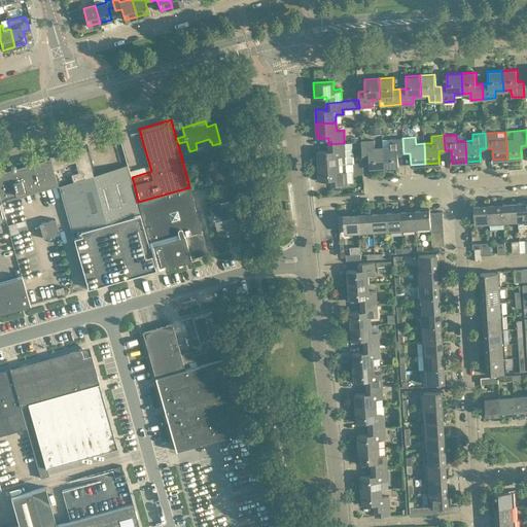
[(390,146),(383,146),(384,167),(398,166),(397,153),(403,153),(402,138),(390,139),(390,146)]
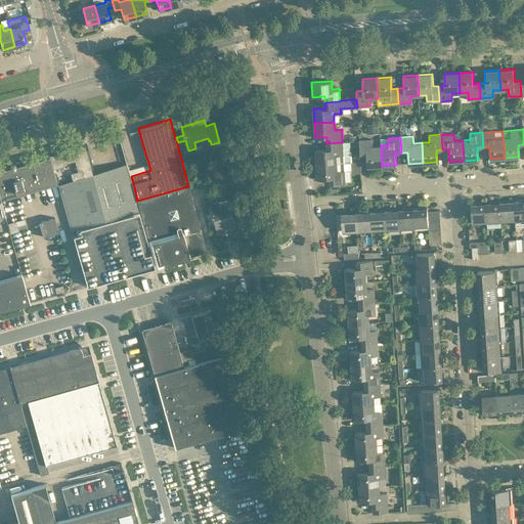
[(382,166),(381,145),(373,146),(372,139),(359,140),(360,156),(366,155),(367,167),(382,166)]
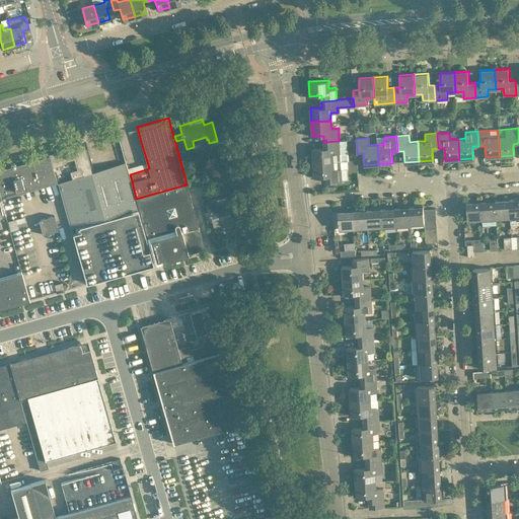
[(312,148),(313,162),(348,160),(347,140),(339,141),(323,142),(324,148),(312,148)]
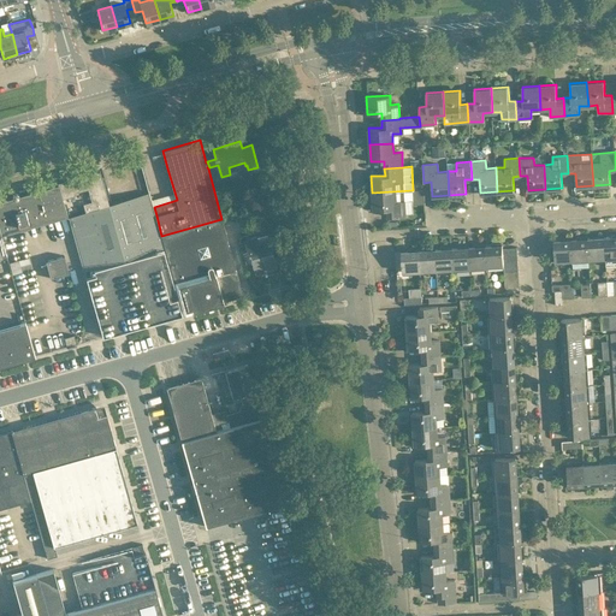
[(84,270),(165,248),(161,236),(157,215),(149,191),(110,203),(100,169),(58,179),(67,214),(83,271),(84,270)]
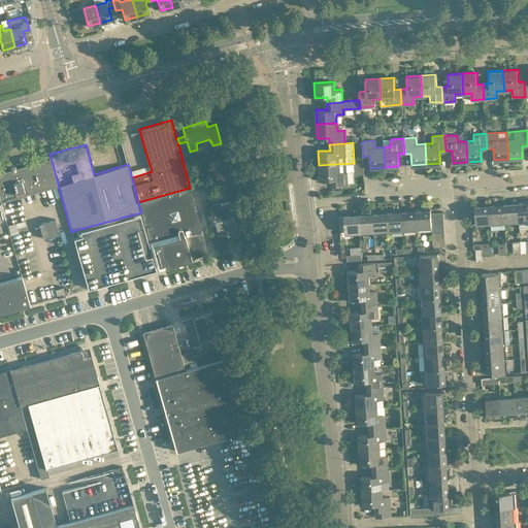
[(0,196),(1,200),(58,184),(50,154),(50,155),(50,156),(17,166),(15,165),(14,164),(13,164),(12,165),(11,165),(11,166),(10,167),(0,170),(0,196)]
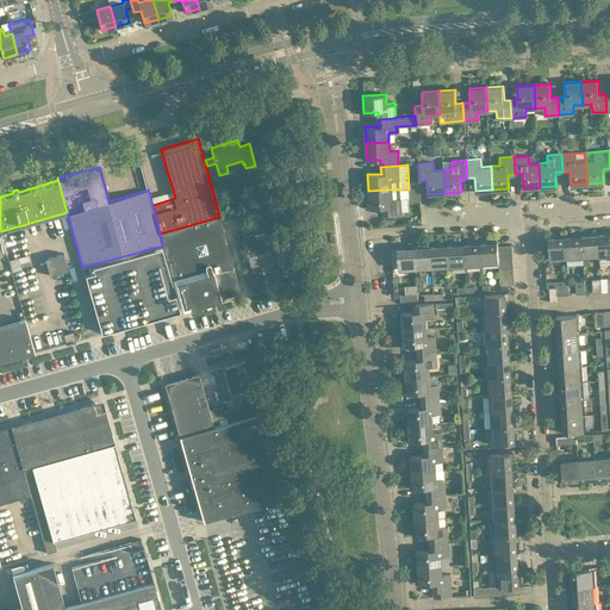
[(384,215),(402,213),(400,199),(408,199),(409,203),(421,201),(419,188),(409,188),(368,191),(369,207),(384,207),(384,215)]
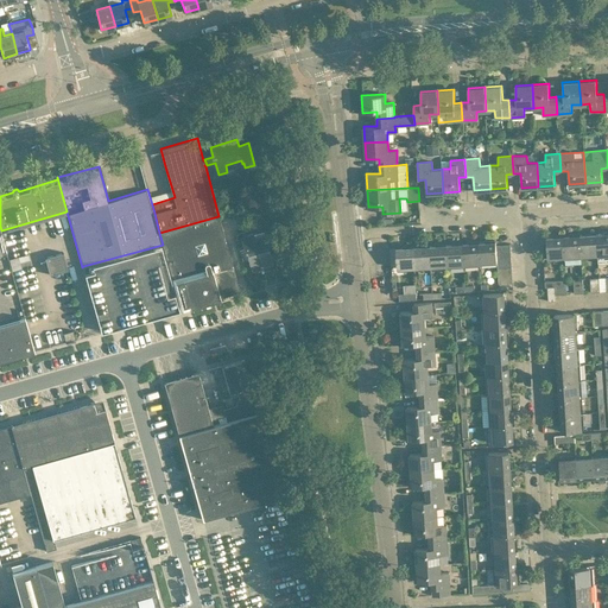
[(159,233),(163,245),(181,308),(182,310),(221,299),(221,297),(240,291),(219,216),(159,233)]
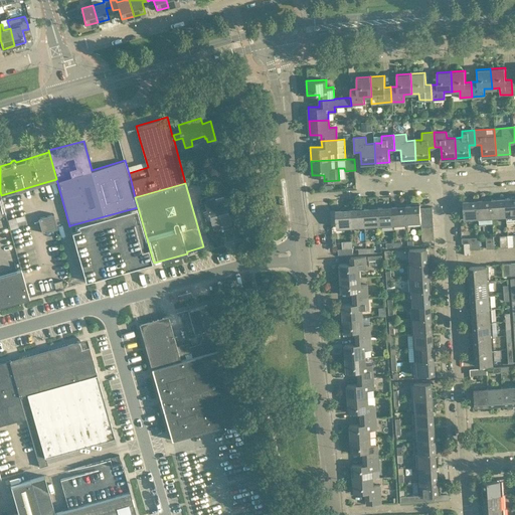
[(205,220),(211,219),(214,230),(223,227),(222,224),(232,222),(224,195),(208,199),(207,196),(203,197),(207,212),(203,213),(205,220)]
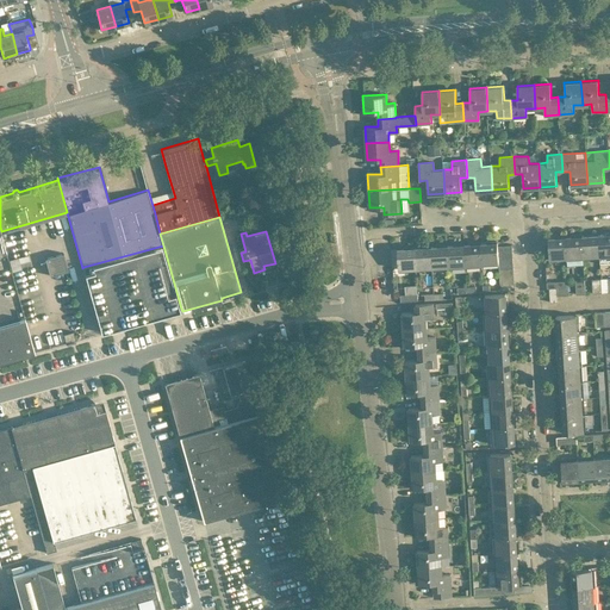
[(609,262),(609,234),(598,235),(599,255),(599,263),(609,262)]
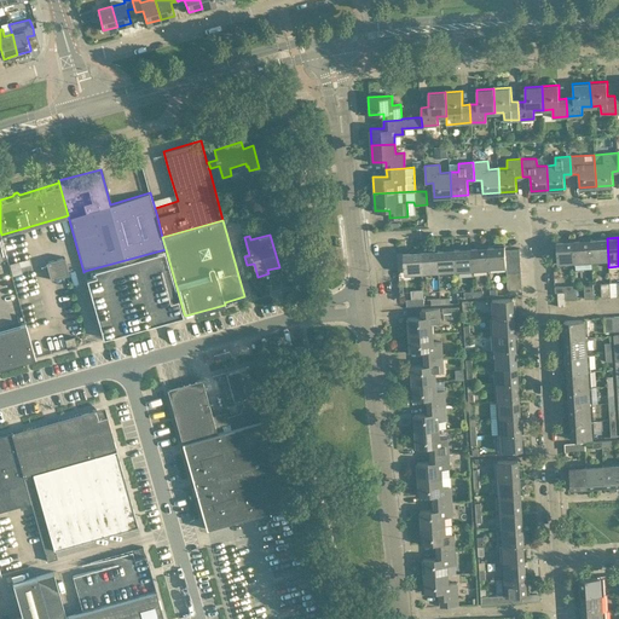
[(591,260),(608,259),(607,238),(590,239),(591,260)]
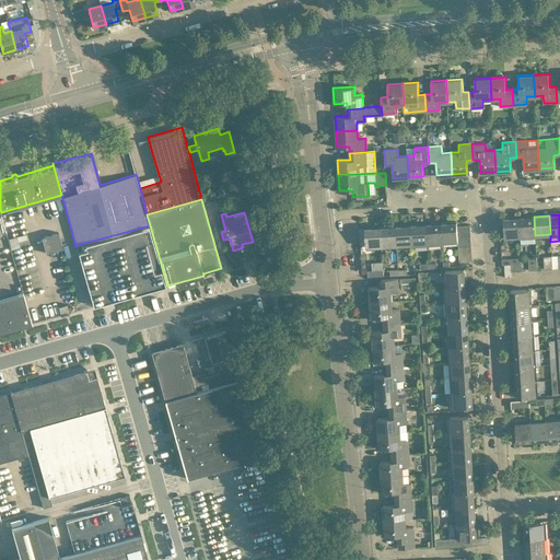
[(520,236),(535,235),(534,217),(518,218),(520,236)]
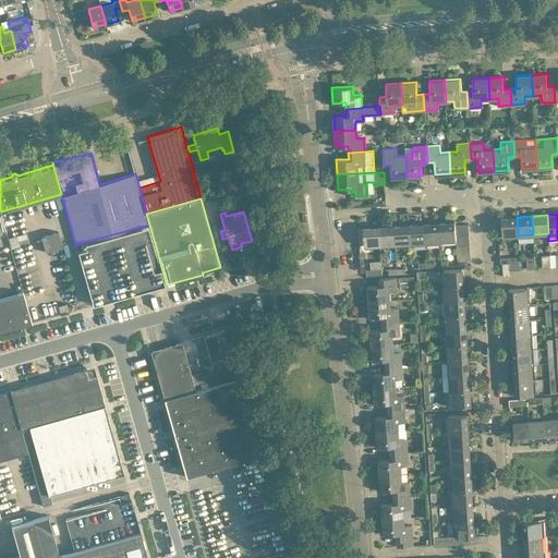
[(502,237),(518,235),(517,217),(501,217),(502,237)]
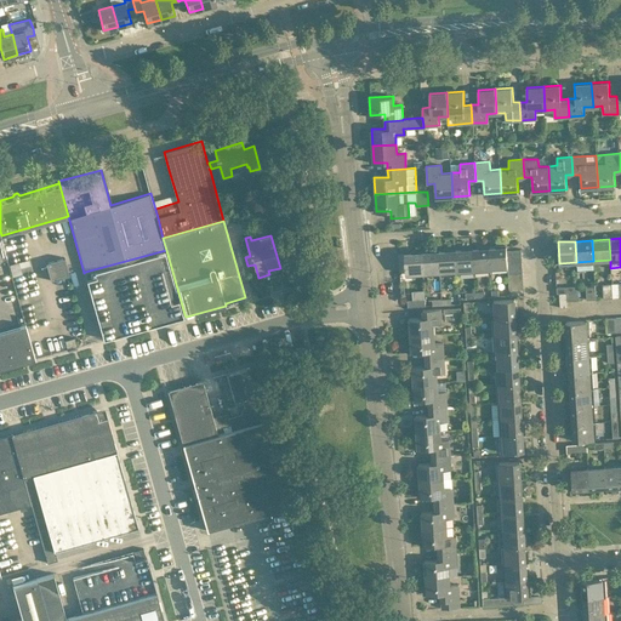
[(507,265),(507,257),(506,246),(489,248),(490,268),(507,267),(507,265)]
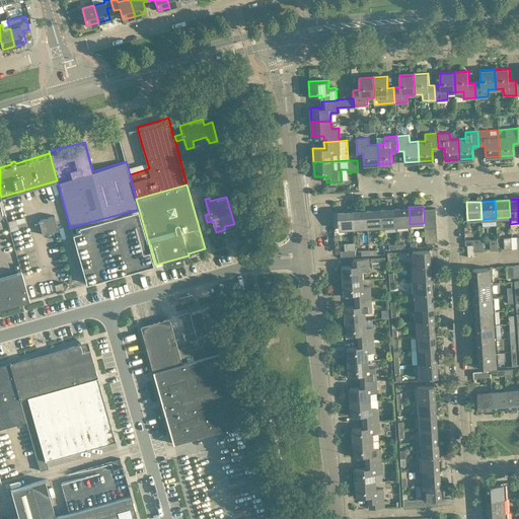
[(395,225),(410,224),(409,207),(394,208),(395,225)]
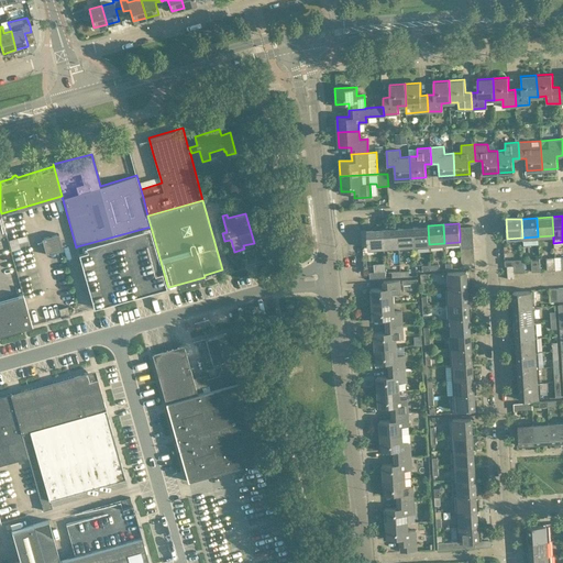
[(414,245),(429,244),(428,225),(412,227),(414,245)]
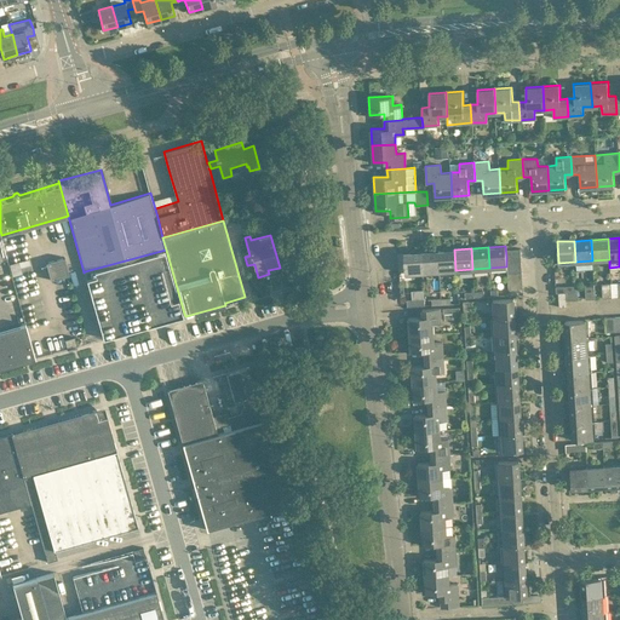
[(184,314),(166,250),(85,271),(103,337),(184,314)]
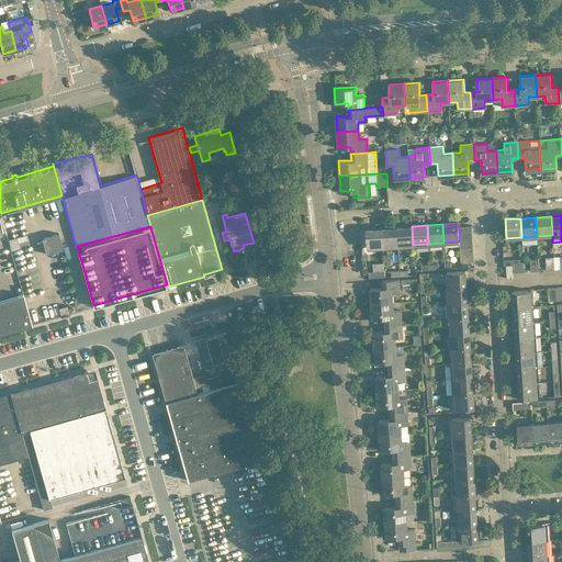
[(398,246),(413,245),(412,226),(397,227),(398,246)]
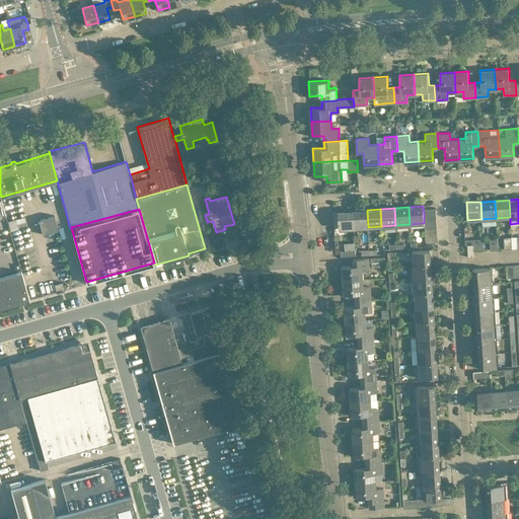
[(354,228),(368,227),(367,210),(353,211),(354,228)]
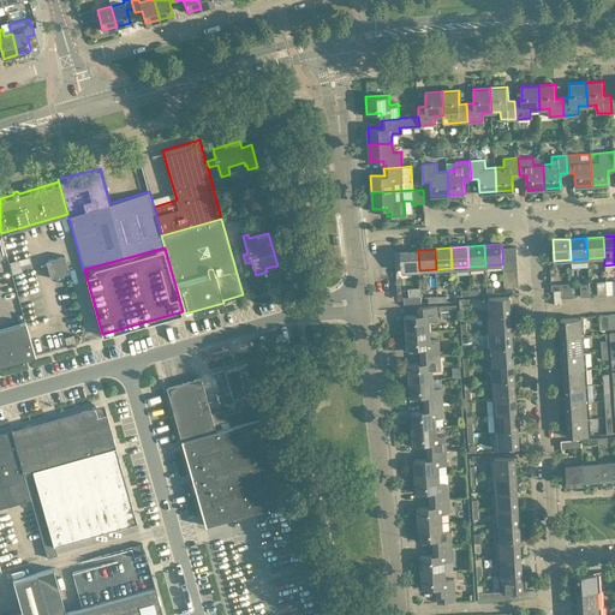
[(402,270),(419,270),(418,250),(401,250),(402,270)]
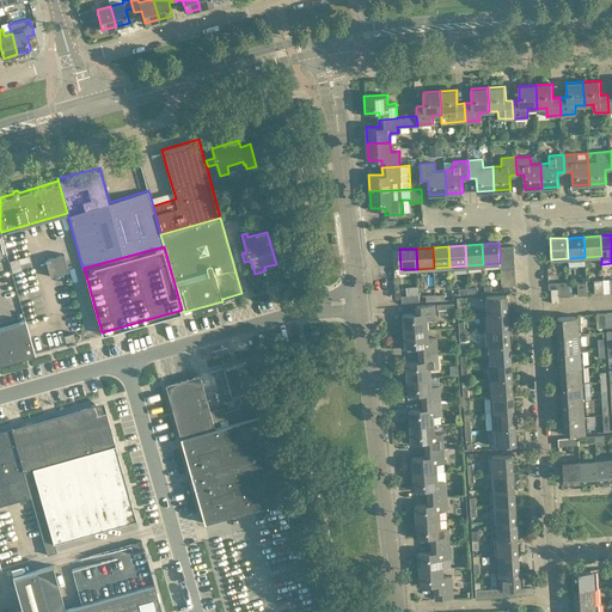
[(46,258),(50,276),(68,271),(63,254),(46,258)]
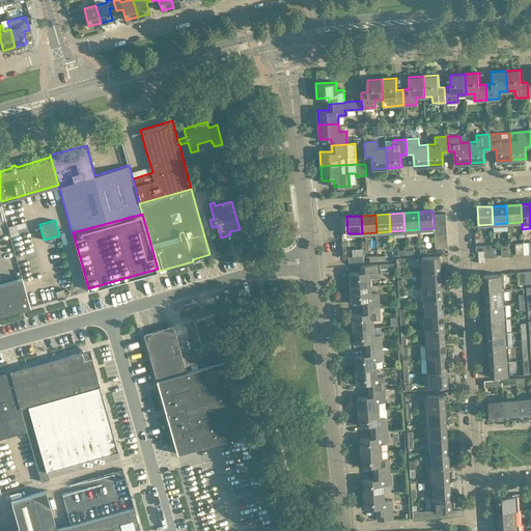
[(514,243),(515,255),(524,255),(523,243),(514,243)]
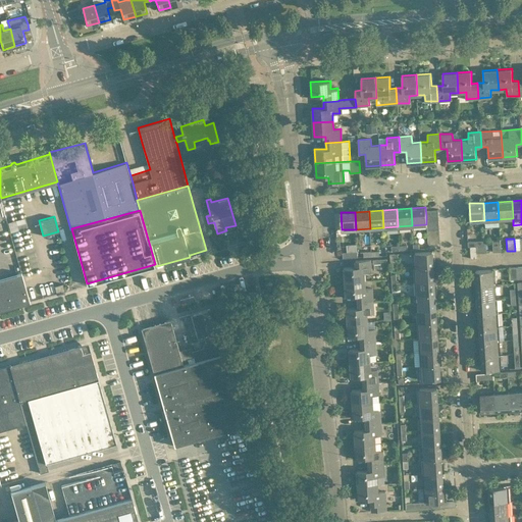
[(492,240),(492,252),(501,252),(500,240),(492,240)]
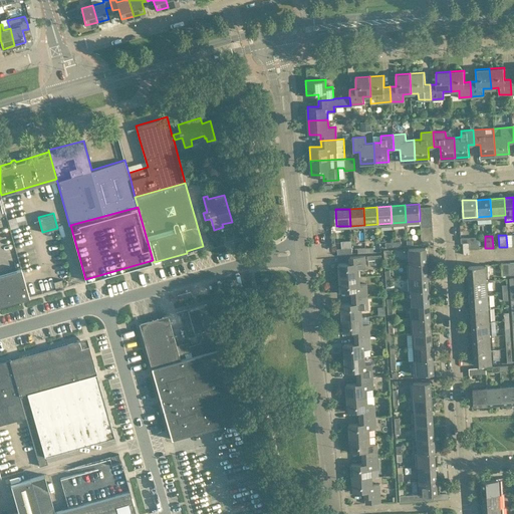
[(469,249),(479,248),(479,237),(461,237),(461,242),(463,242),(469,242),(469,249)]
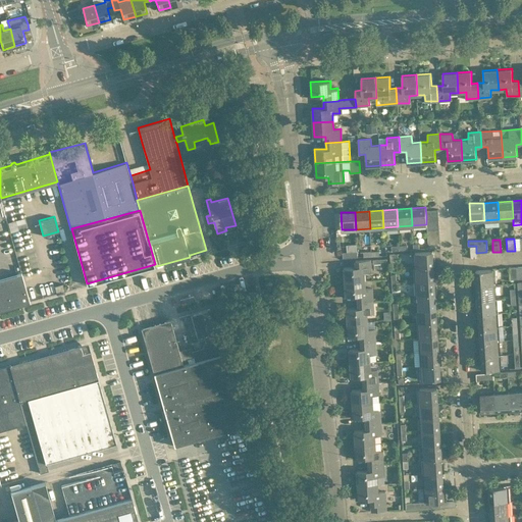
[(415,252),(416,266),(433,265),(432,251),(415,252)]
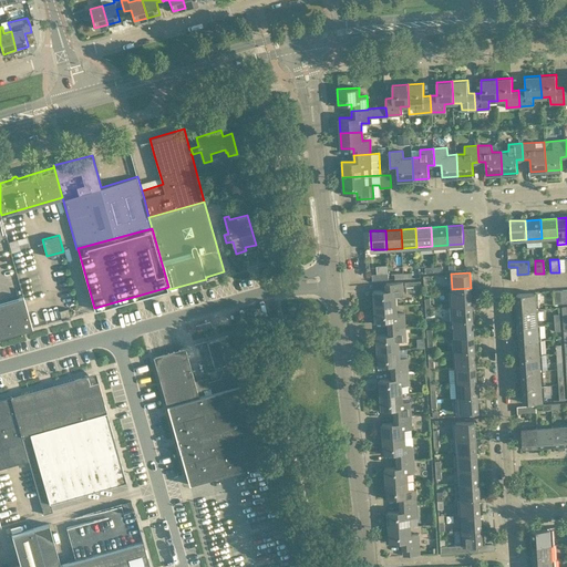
[(373,290),(374,306),(397,305),(395,296),(403,296),(402,281),(387,282),(387,289),(373,290)]
